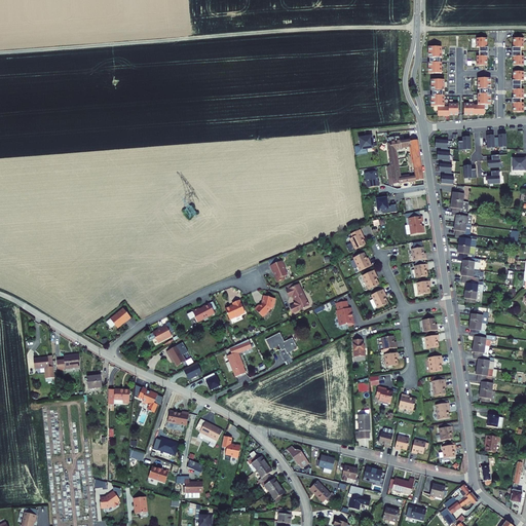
[(523,46),(523,36),(513,37),(513,45),(512,45),(512,54),(513,54),(513,64),(523,64),(523,54),(520,54),(520,46),(523,46)]
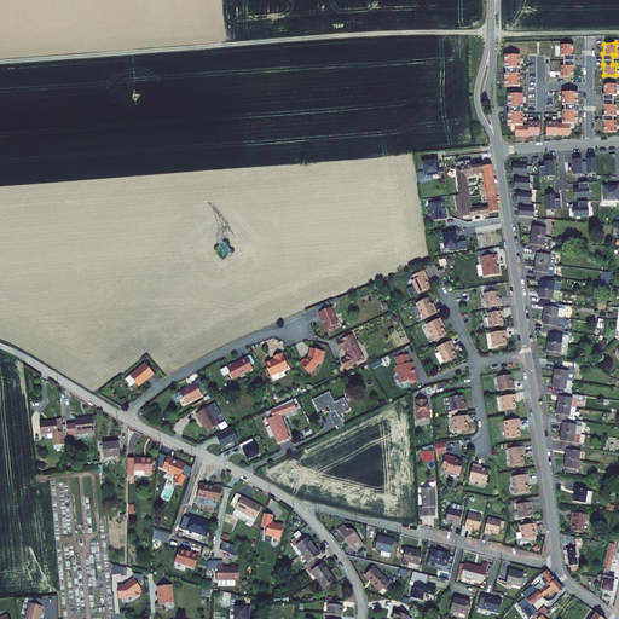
[(572,44),(560,44),(560,55),(563,55),(563,64),(560,64),(560,75),(573,75),(572,65),(573,65),(573,53),(572,53),(572,44)]
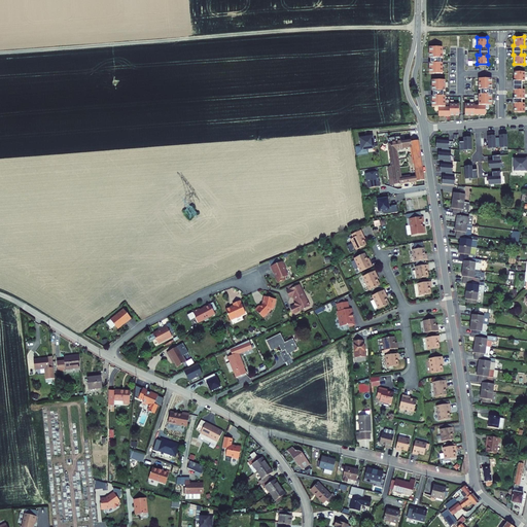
[(429,62),(429,73),(442,73),(442,62),(441,62),(440,57),(442,57),(442,46),(428,46),(429,58),(430,58),(430,62),(429,62)]
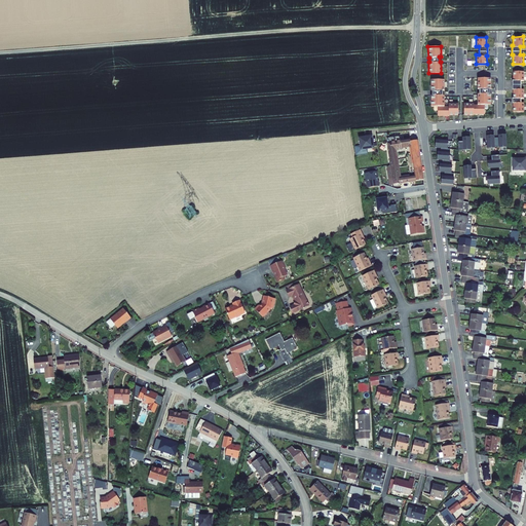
[(523,79),(523,70),(513,70),(513,79),(512,79),(512,88),(513,88),(513,97),(512,97),(512,102),(513,102),(513,111),(524,110),(524,101),(521,101),(521,97),(524,97),(523,87),(521,87),(521,79),(523,79)]
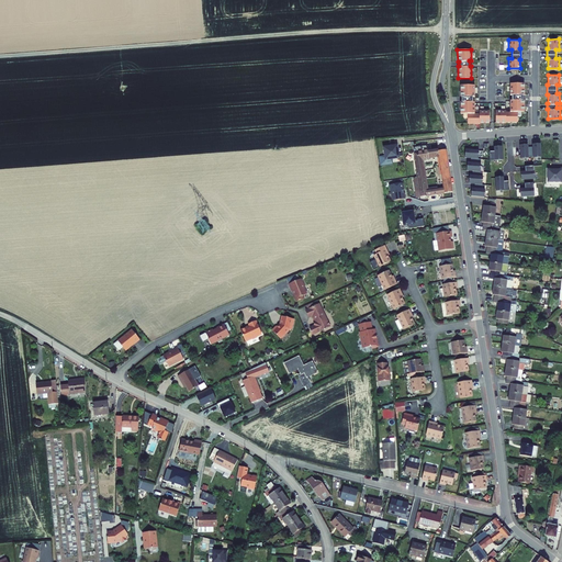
[(524,94),(524,82),(509,82),(510,93),(512,93),(512,99),(510,99),(510,111),(506,111),(506,110),(495,110),(496,122),(506,122),(506,121),(518,121),(517,111),(524,111),(524,99),(523,99),(523,94),(524,94)]
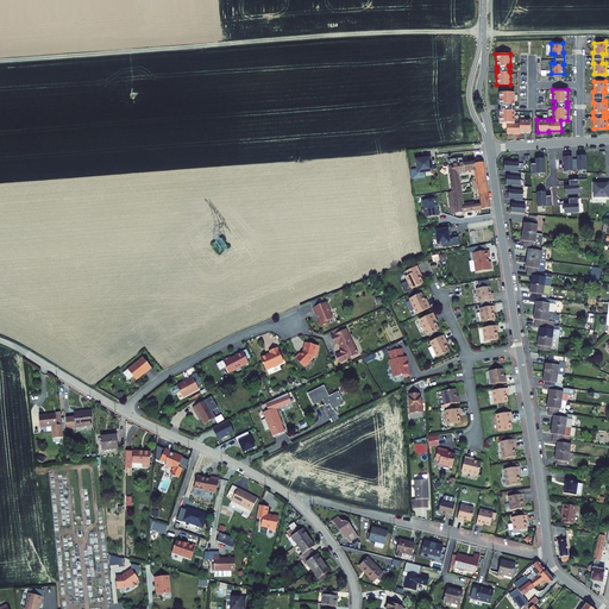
[(531,132),(531,119),(520,119),(520,123),(514,123),(514,110),(512,110),(512,105),(514,105),(514,92),(498,92),(500,105),(501,105),(501,110),(500,110),(500,123),(507,123),(507,133),(520,133),(520,132),(531,132)]
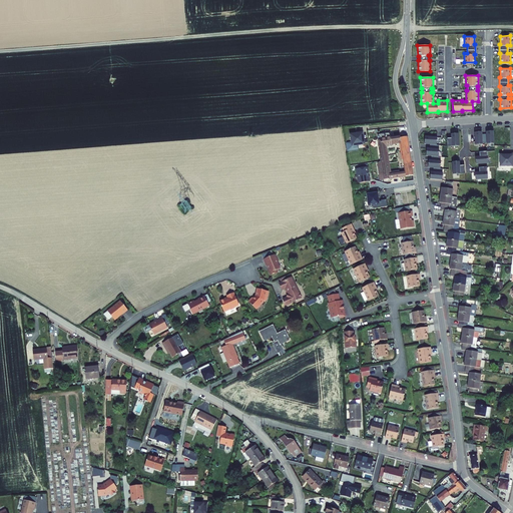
[(493,141),(493,129),(485,129),(486,142),(493,141)]
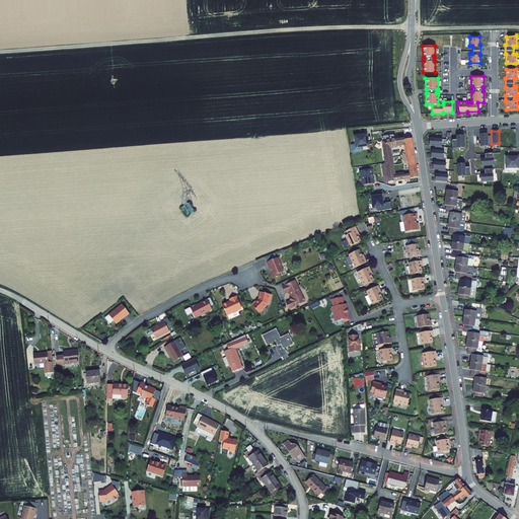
[(462,133),(454,133),(454,138),(450,138),(451,146),(462,145),(462,133)]
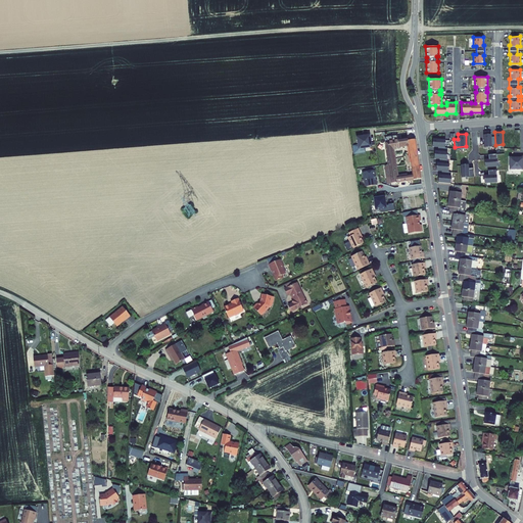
[(397,140),(397,136),(384,138),(388,164),(384,165),(386,179),(390,179),(390,184),(421,180),(415,140),(408,141),(408,139),(397,140)]
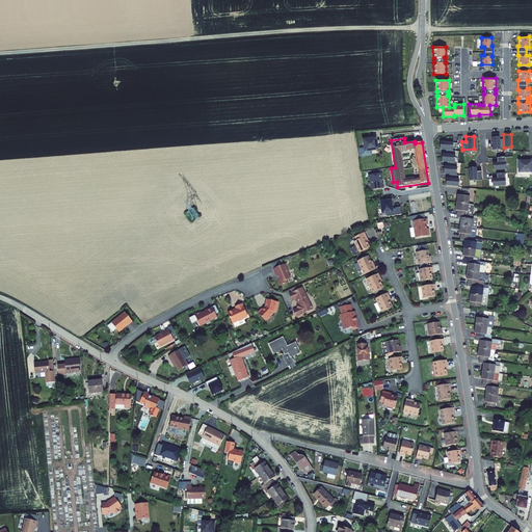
[(439,138),(437,147),(450,148),(451,140),(439,138)]
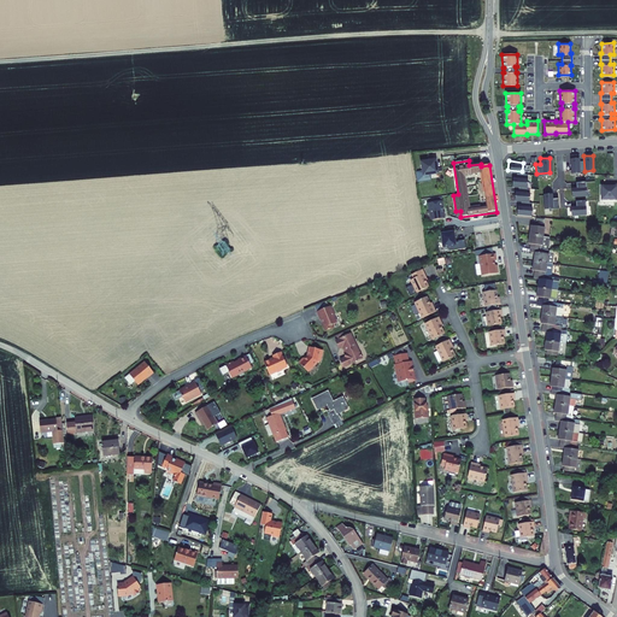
[(511,175),(510,184),(524,186),(526,177),(511,175)]
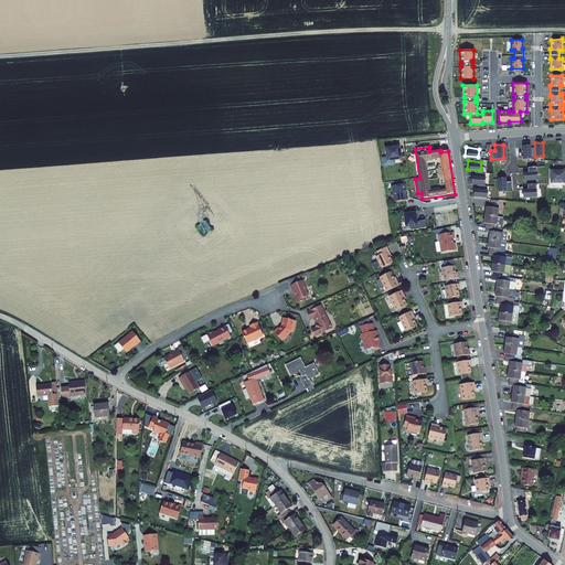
[(536,178),(535,166),(526,166),(526,170),(522,171),(523,179),(536,178)]
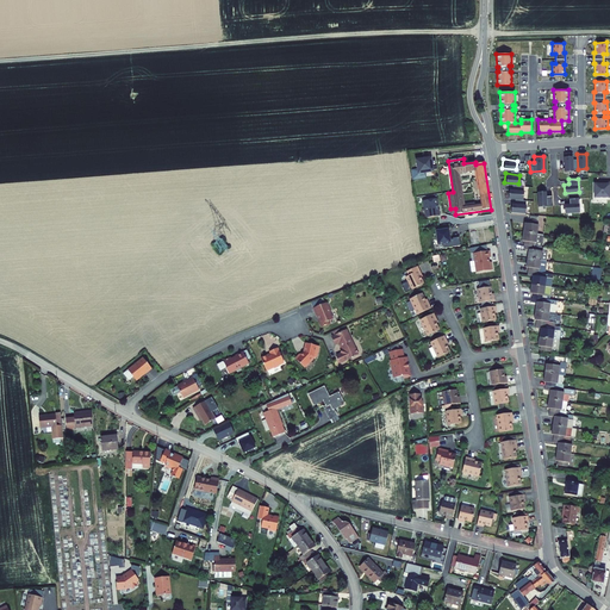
[(609,195),(609,179),(609,180),(609,182),(596,182),(596,197),(609,195)]
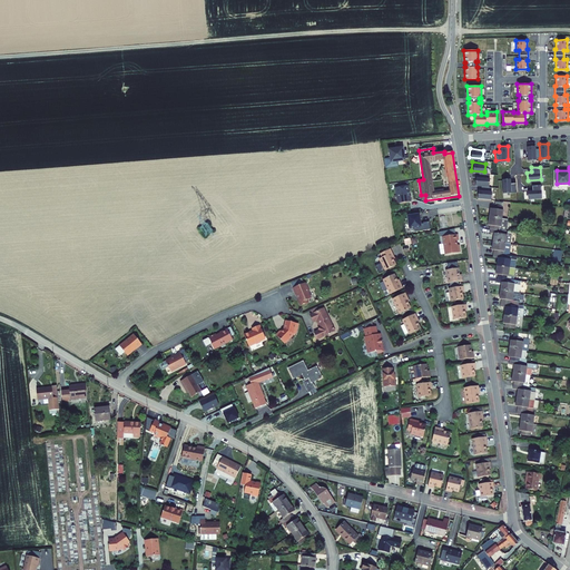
[(474,175),(473,184),(487,185),(488,177),(474,175)]
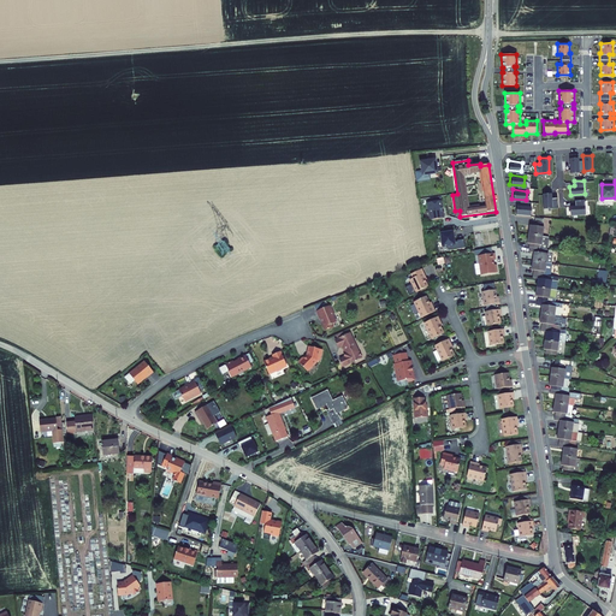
[(542,207),(556,206),(555,196),(550,196),(550,191),(540,193),(542,207)]
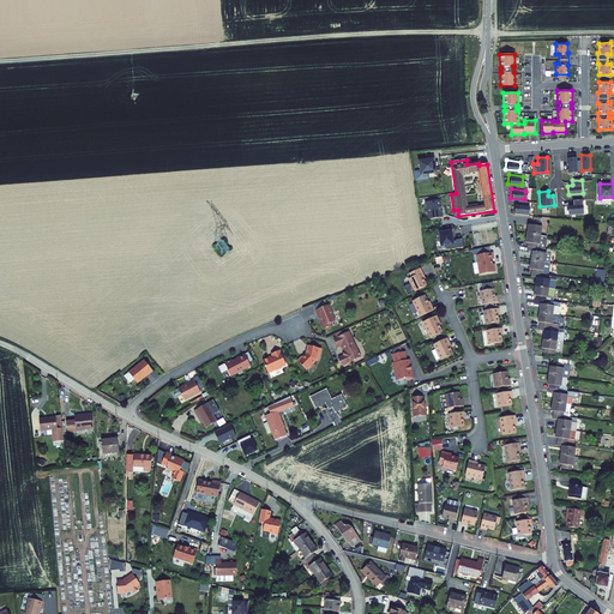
[(582,212),(582,198),(572,199),(572,204),(567,204),(567,214),(582,212)]
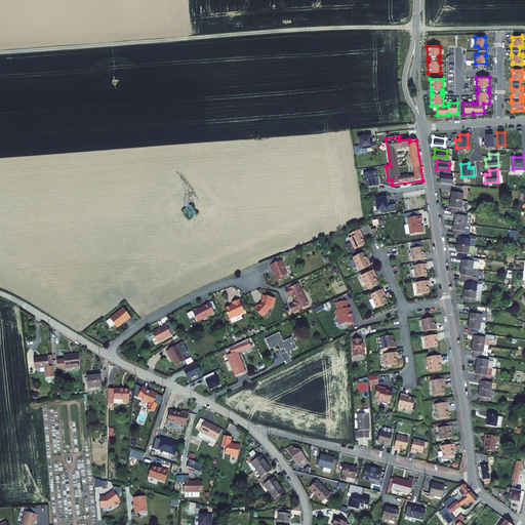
[(438,179),(450,182),(451,173),(439,172),(438,179)]
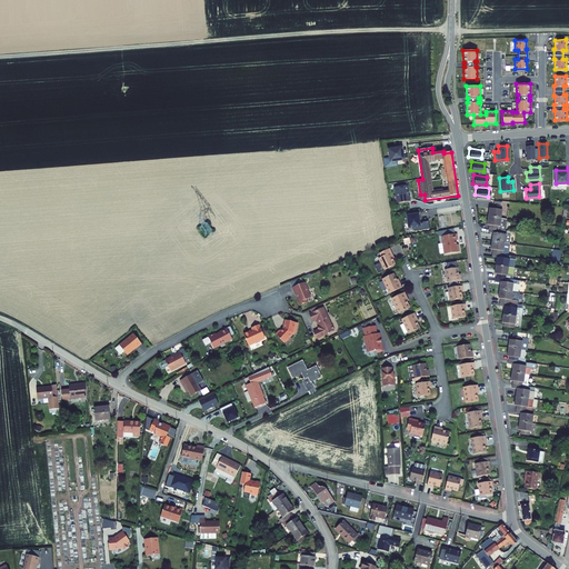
[(487,203),(485,212),(499,216),(501,202),(490,201),(489,205),(487,203)]
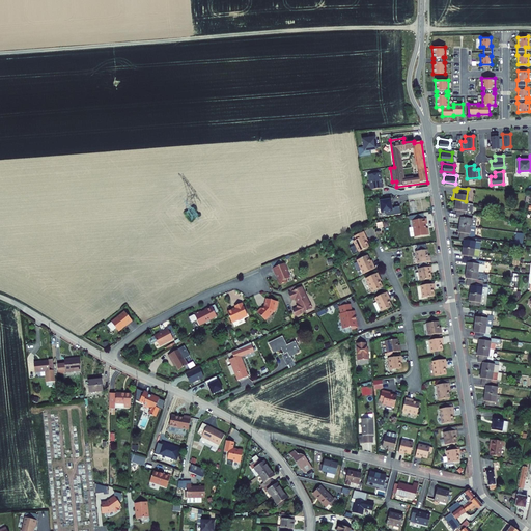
[(454,206),(453,210),(464,212),(466,201),(452,198),(451,206),(454,206)]
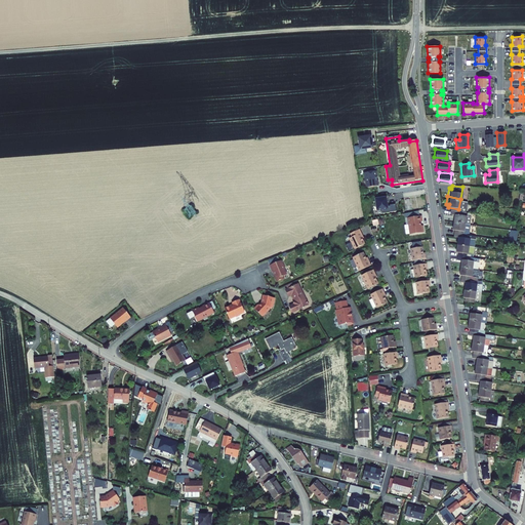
[(387,206),(386,198),(374,199),(376,211),(380,210),(381,214),(396,212),(395,204),(389,205),(389,206),(387,206)]
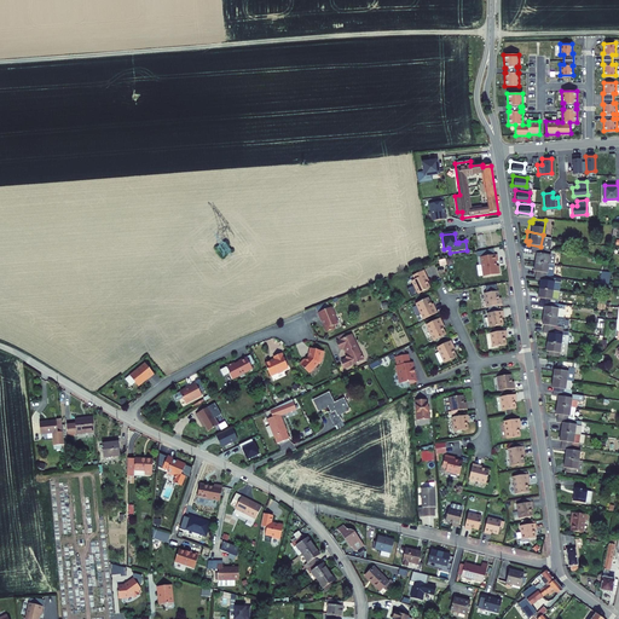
[(485,235),(476,236),(479,249),(487,248),(485,235)]
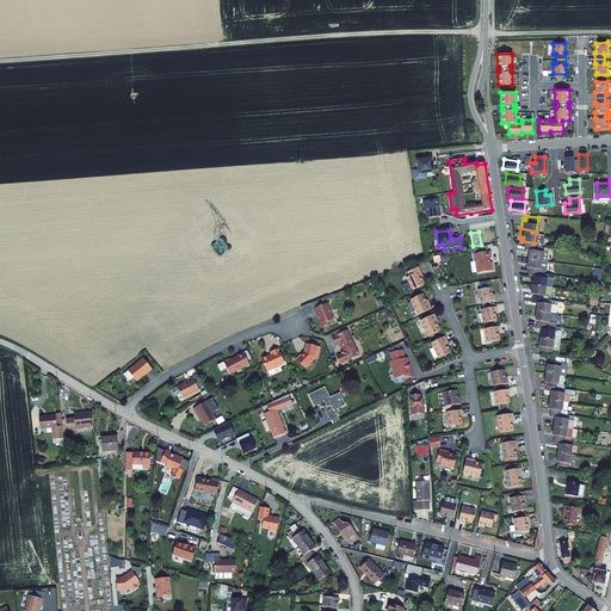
[(526,246),(524,255),(539,258),(544,259),(545,250),(532,247),(534,244),(522,241),(522,245),(526,246)]
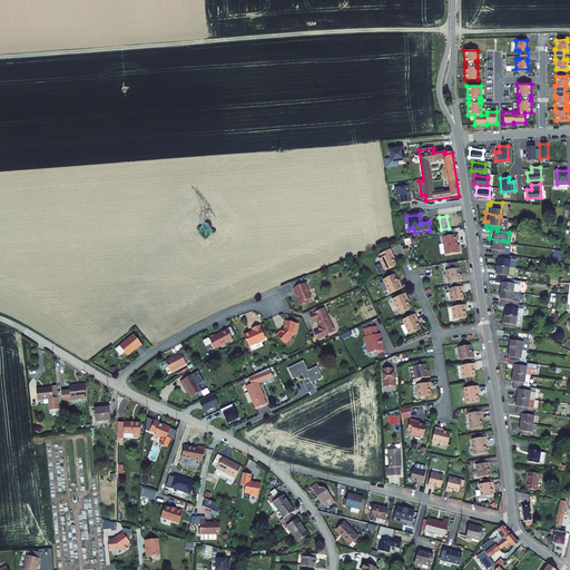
[(455,242),(454,236),(440,238),(442,256),(458,254),(457,246),(454,246),(453,242),(455,242)]
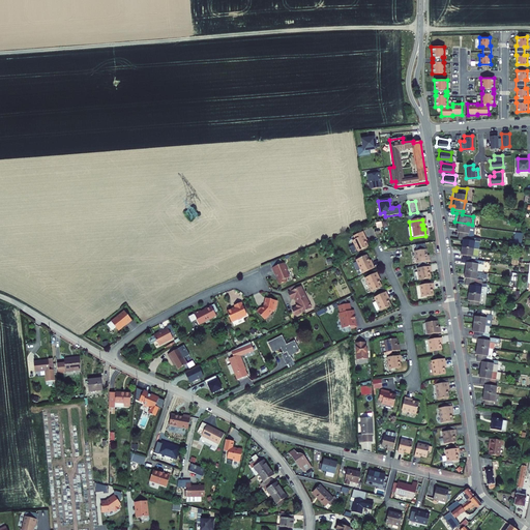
[(455,230),(455,233),(465,235),(469,236),(472,225),(468,224),(454,222),(453,230),(455,230)]
